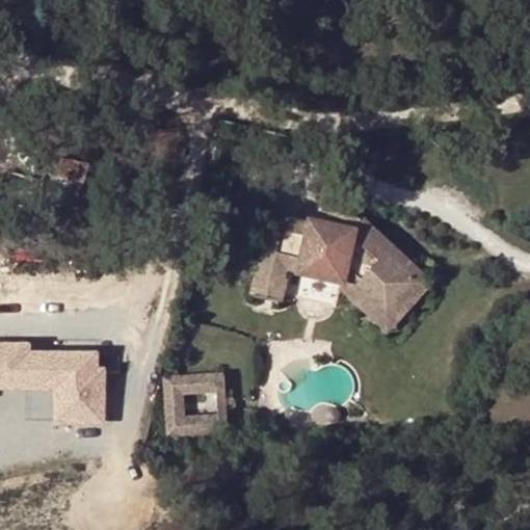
[(329,211),(325,228),(356,235),(362,227),(367,219),(329,211)]
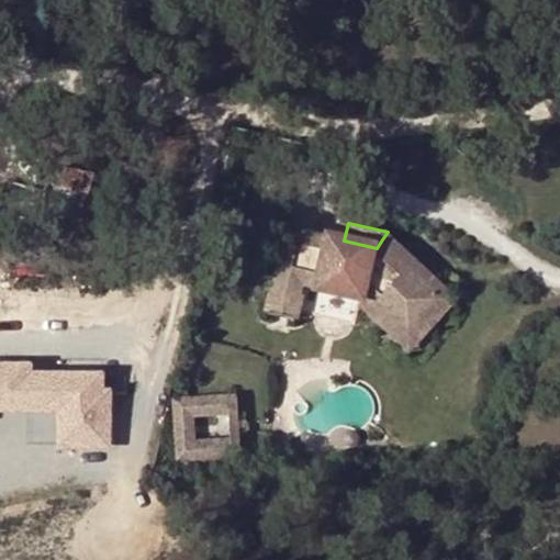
[(377,248),(344,241),(284,227),(270,291),(299,299),(300,289),(364,302),(358,311),(395,344),(443,291),(382,239),(377,248)]
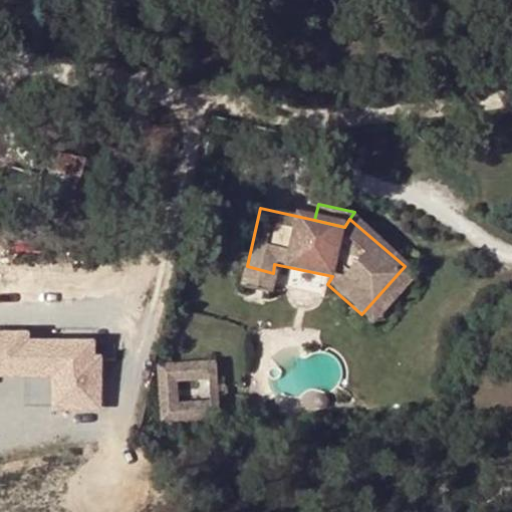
[(354,212),(349,219),(405,266),(361,314),(327,284),(317,294),(361,335),(421,271),(354,212)]
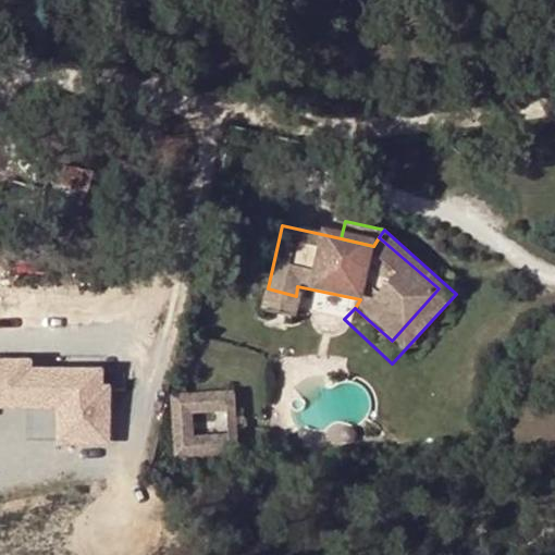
[(268,288),(264,288),(259,313),(294,320),(298,296),(296,296),(268,288)]
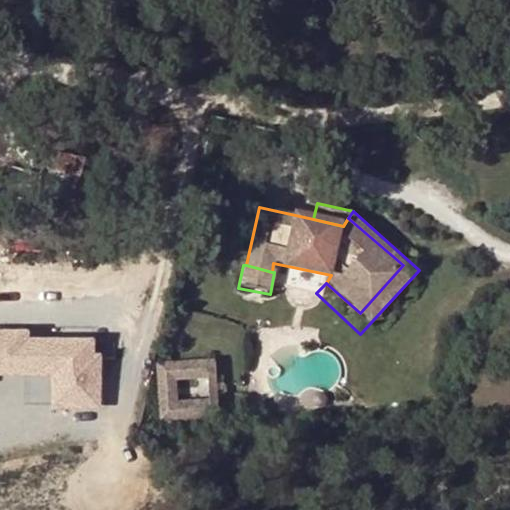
[(104,336),(0,335),(0,380),(52,381),(52,410),(103,411),(104,336)]
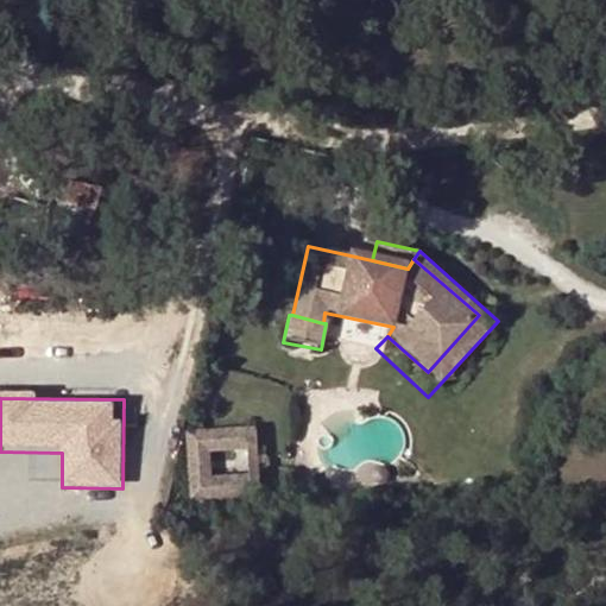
[(252,430),(231,431),(232,452),(245,452),(246,478),(231,479),(232,499),(257,497),(252,430)]
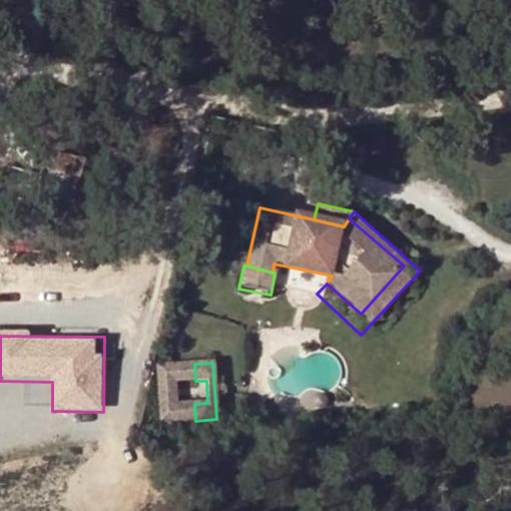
[(195,381),(194,364),(155,366),(159,423),(195,421),(194,404),(175,405),(173,383),(195,381)]
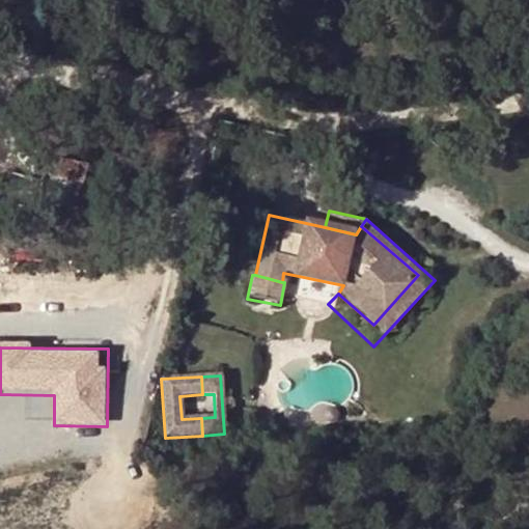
All buildings are outlined.
